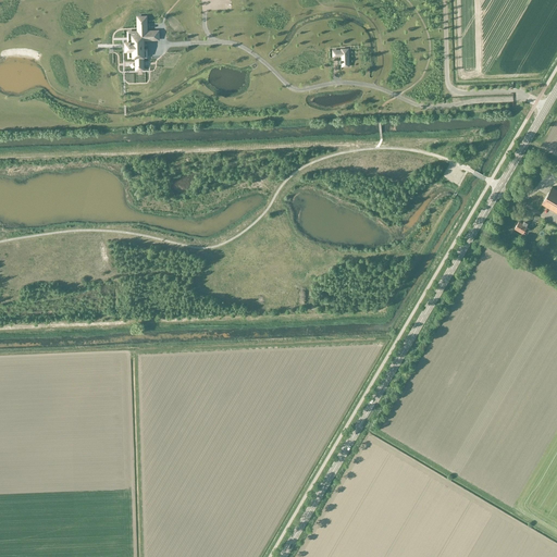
[(143,41),(158,40),(158,33),(136,34),(136,38),(133,38),(133,44),(131,44),(130,44),(125,45),(125,52),(128,52),(128,59),(136,59),(136,62),(143,62),(143,59),(146,59),(146,51),(143,51),(143,50),(143,49),(143,47),(143,45),(143,41)]
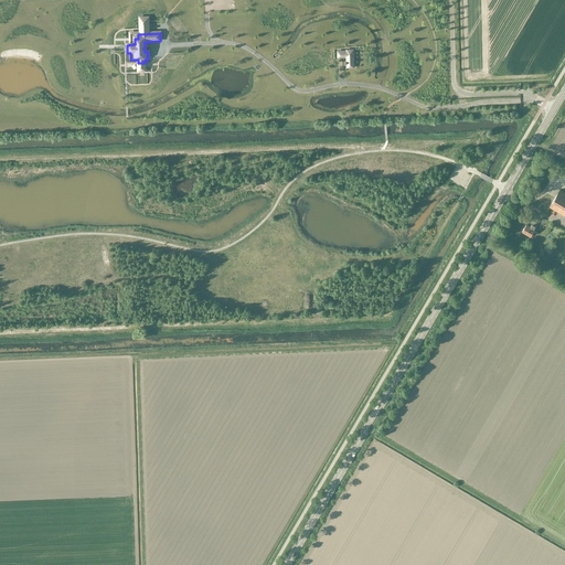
[(352,68),(359,67),(359,50),(351,51),(351,52),(347,52),(347,57),(351,57),(352,68)]
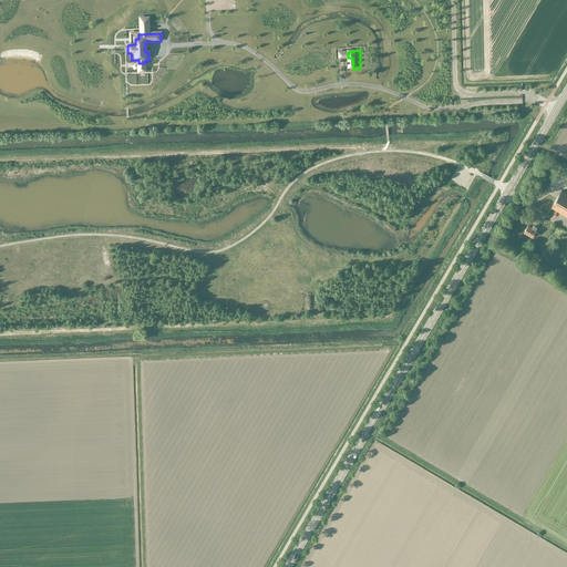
[(553,182),(565,188),(566,184),(566,181),(556,175),(553,182)]
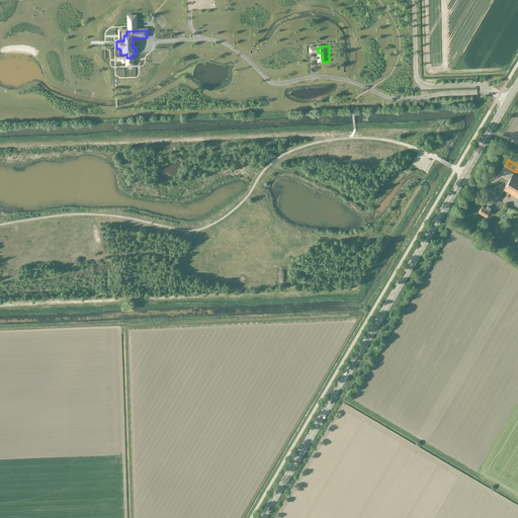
[(517,197),(517,177),(513,174),(504,190),(517,197)]
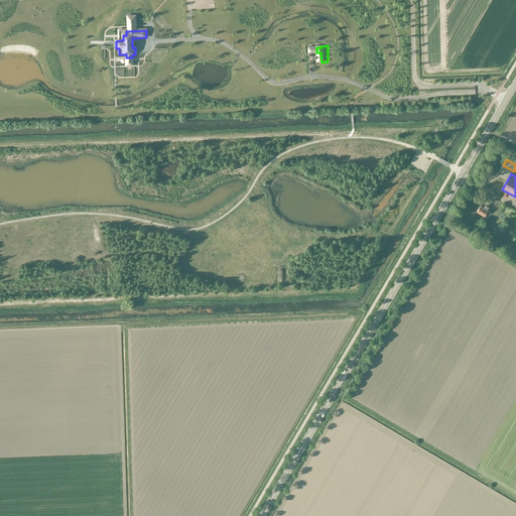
[(481,205),(477,211),(485,216),(490,207),(488,206),(489,205),(486,203),(484,207),(481,205)]
